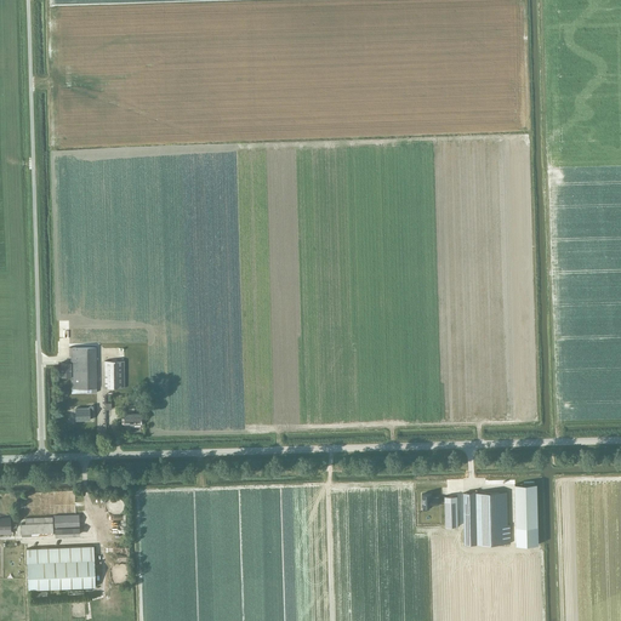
[(97,388),(96,347),(70,347),(70,363),(61,363),(61,377),(70,377),(70,388),(80,388),(80,393),(97,393),(97,388)]
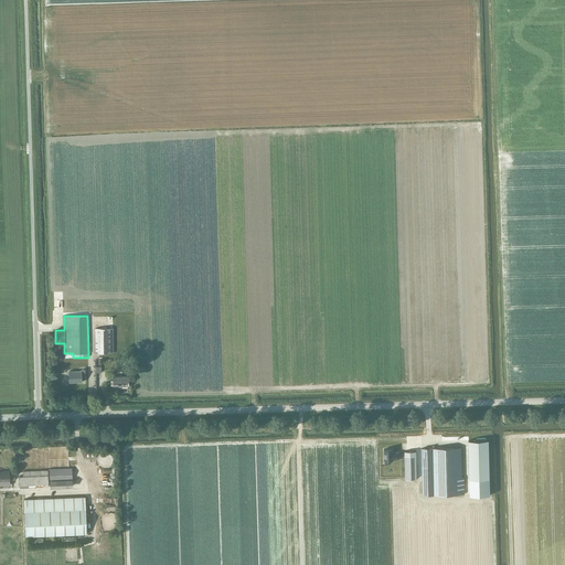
[(113,328),(95,328),(95,353),(113,353),(113,328)]
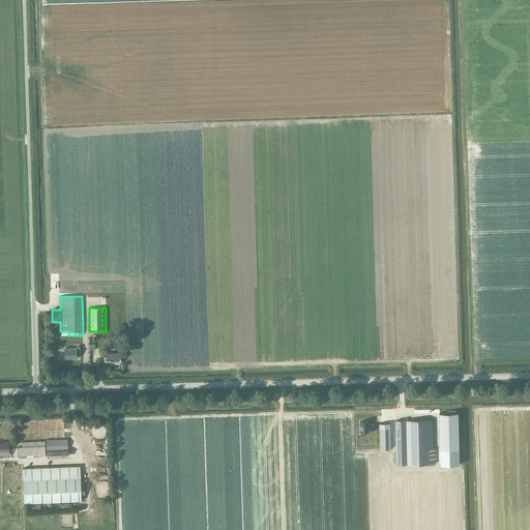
[(76,353),(79,353),(79,347),(76,347),(76,348),(64,349),(64,358),(76,358),(76,353)]
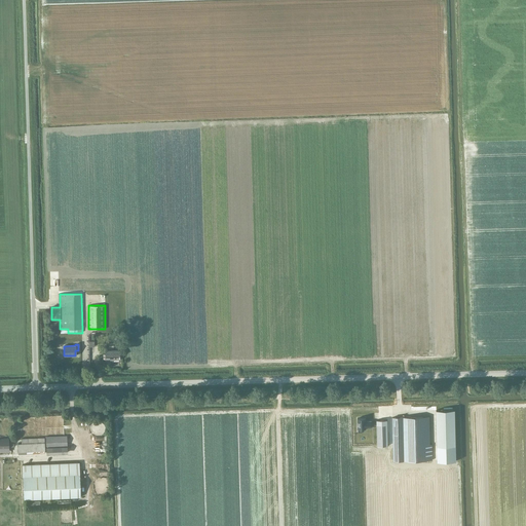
[(111,360),(118,360),(118,350),(104,350),(105,359),(111,359),(111,360)]
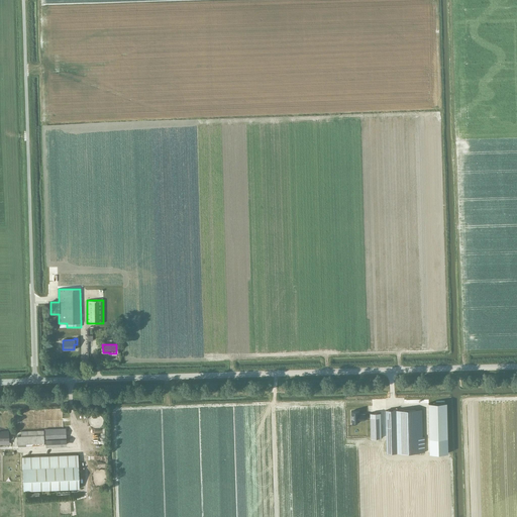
[(429,403),(429,438),(447,438),(447,403),(429,403)]
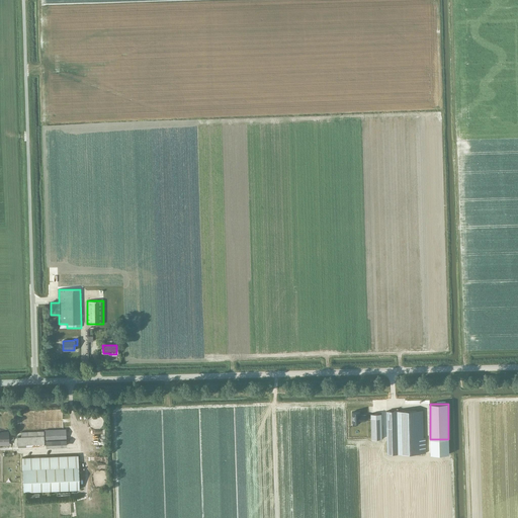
[(397,411),(386,411),(387,454),(426,453),(426,437),(424,437),(423,410),(397,411)]
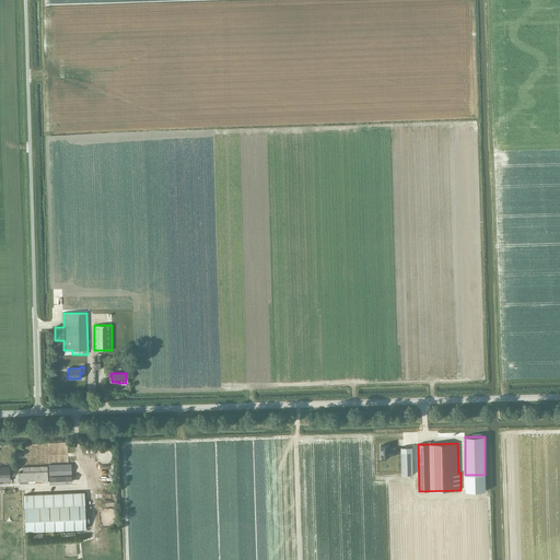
[(392,444),(377,444),(377,458),(392,458),(392,456),(397,456),(397,446),(392,446),(392,444)]
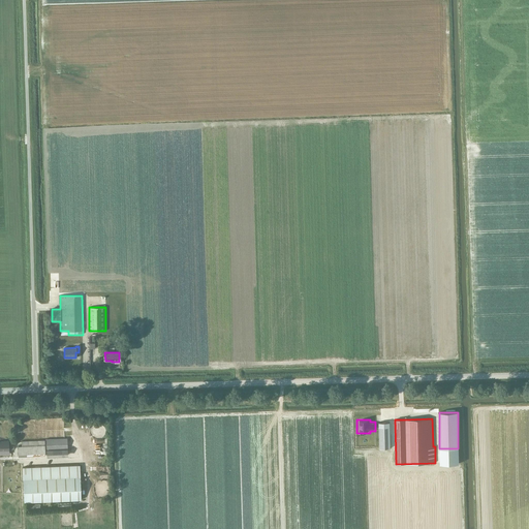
[(390,448),(389,419),(378,419),(379,448),(390,448)]
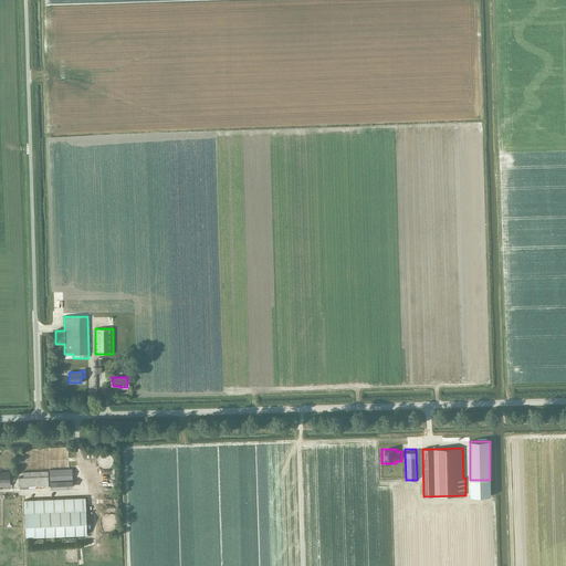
[(73,489),(72,470),(50,470),(51,490),(73,489)]
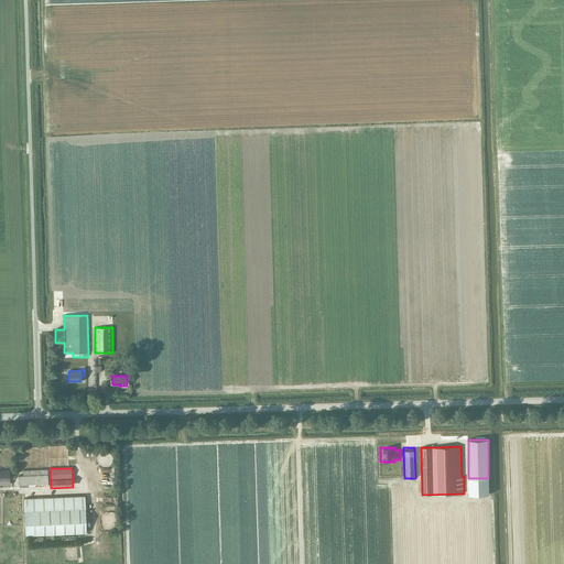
[(47,469),(23,470),(23,476),(19,476),(20,487),(49,486),(47,469)]
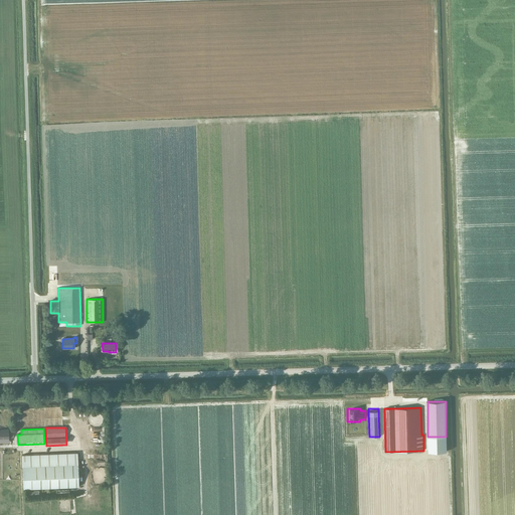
[(0,438),(8,438),(8,430),(3,430),(3,431),(0,430),(0,438)]
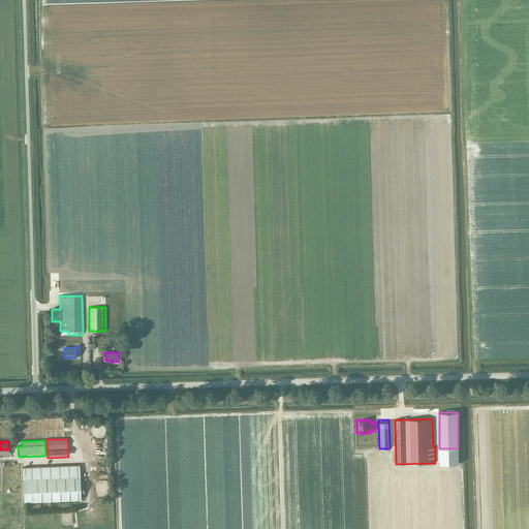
[(81,500),(80,477),(80,465),(23,467),(24,502),(81,500)]
